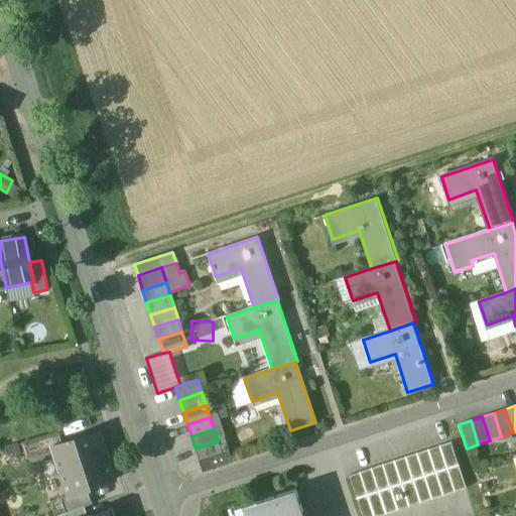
[(58,433),(24,444),(28,456),(52,447),(52,448),(62,444),(58,433)]
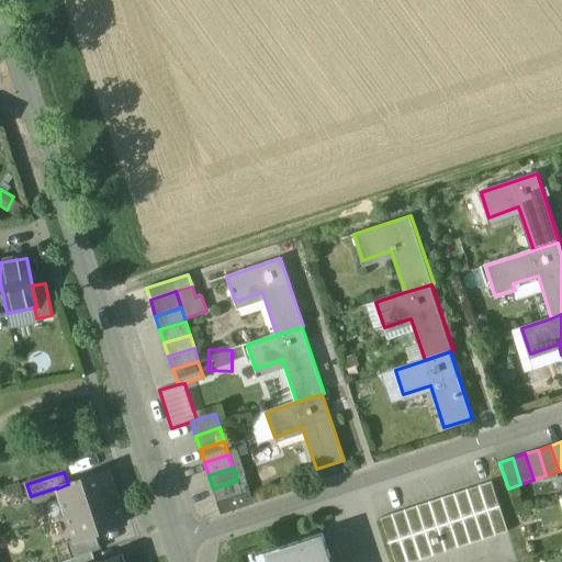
[(68,484),(57,489),(66,515),(116,498),(108,472),(68,484)]
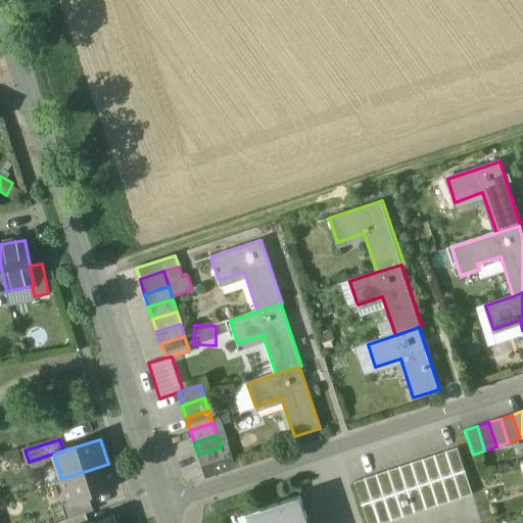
[(228,443),(221,445),(221,447),(223,452),(230,449),(228,443)]
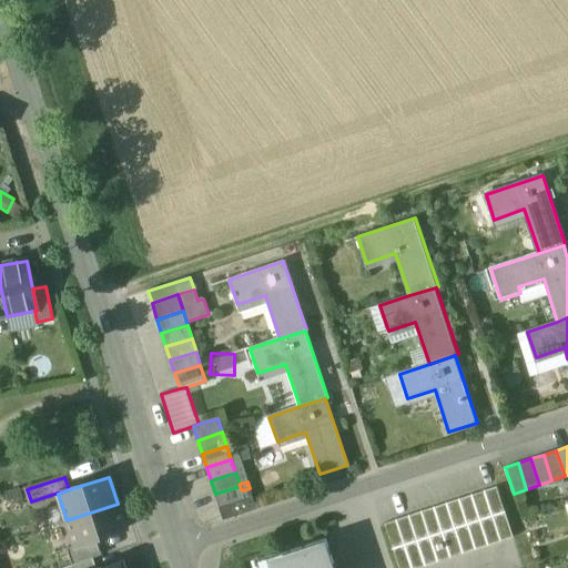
[(240,486),(215,494),(220,507),(244,499),(242,490),(240,486)]
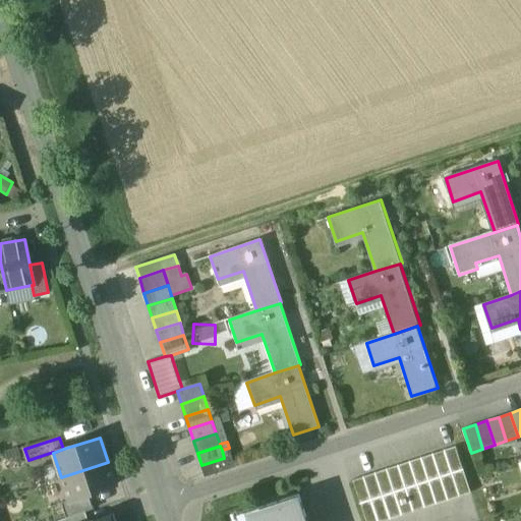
[(224,458),(201,465),(206,477),(235,468),(229,448),(222,450),(224,458)]
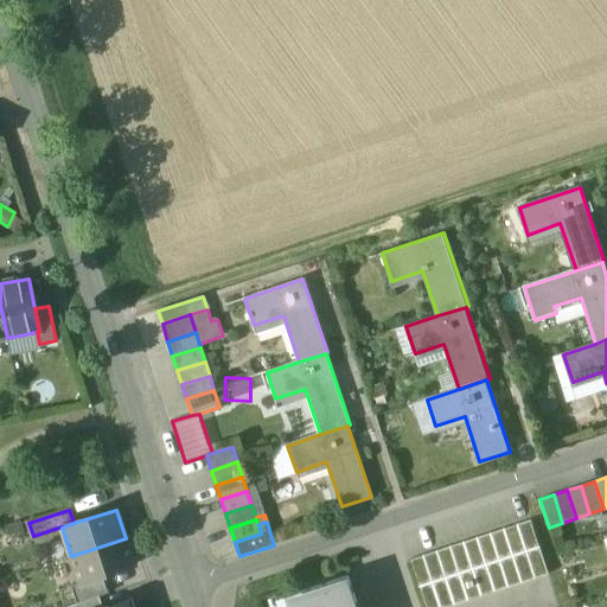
[(528,553),(542,548),(532,523),(519,528),(528,553)]
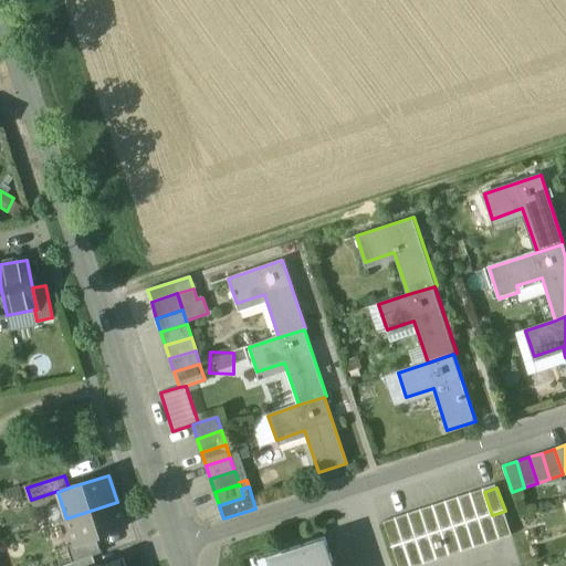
[(480,520),(492,515),(484,492),(471,495),(480,520)]
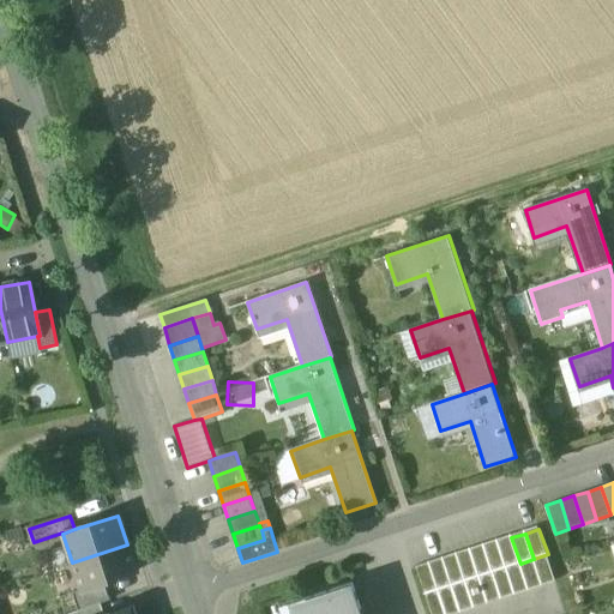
[(507,569),(521,564),(511,537),(498,542),(507,569)]
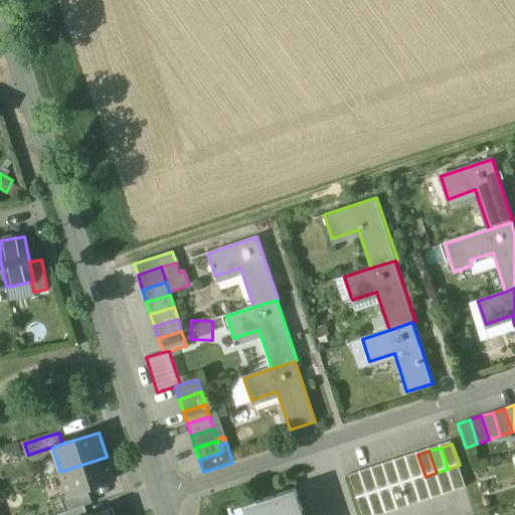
[(413,481),(425,477),(417,455),(406,459),(413,481)]
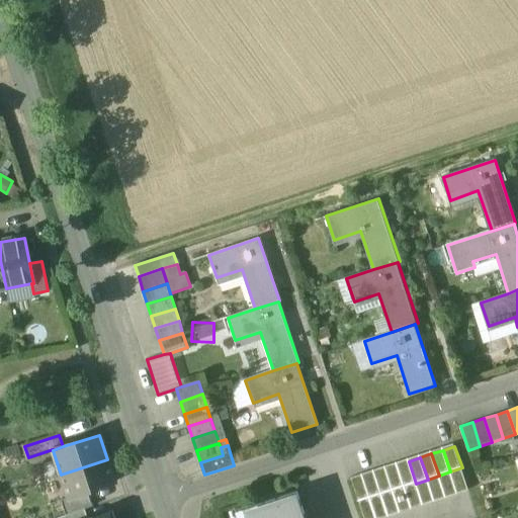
[(107,459),(61,475),(69,498),(88,492),(114,483),(107,459)]
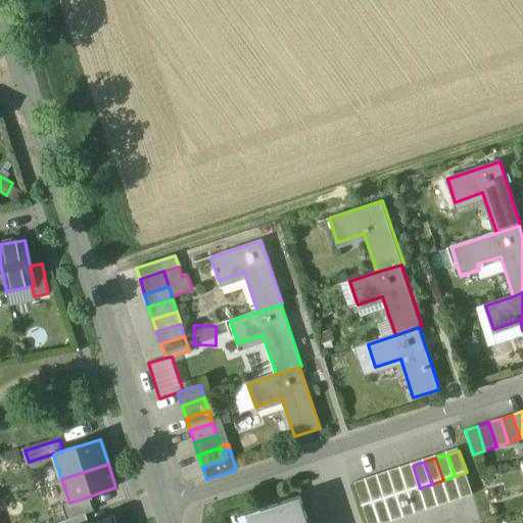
[(409,492),(420,488),(413,466),(400,470),(409,492)]
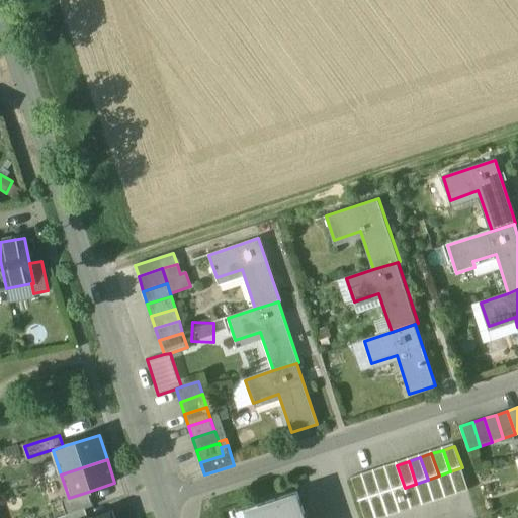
[(394,492),(405,488),(397,465),(385,469),(394,492)]
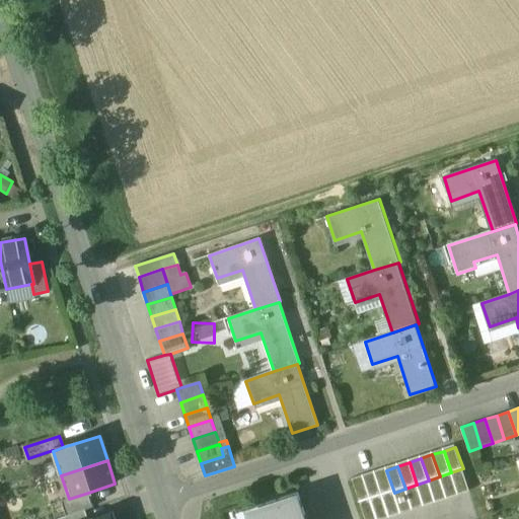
[(463,468),(451,472),(459,495),(470,491),(463,468)]
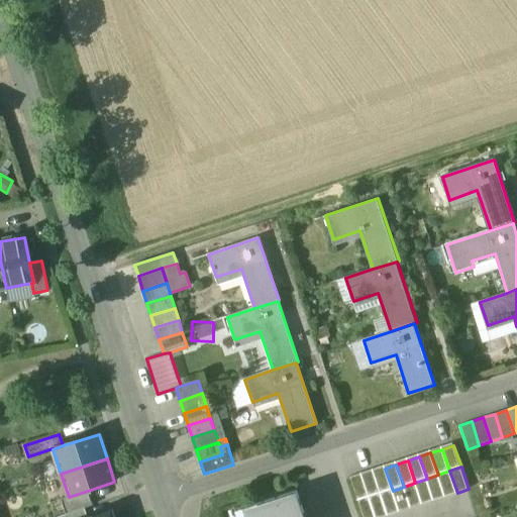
[(381,495),(393,491),(385,469),(374,473),(381,495)]
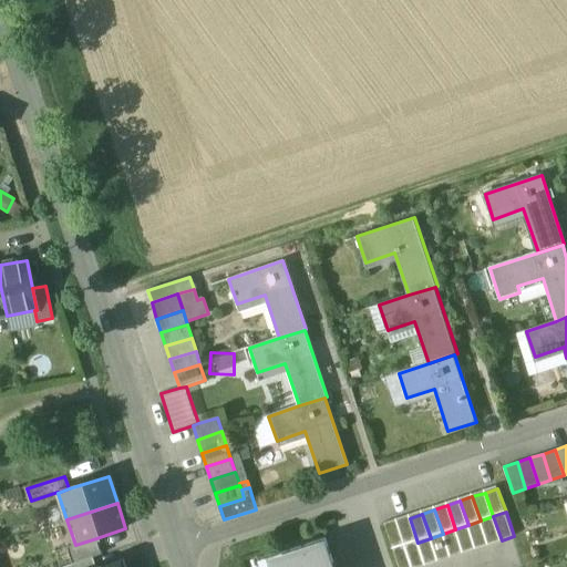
[(493,516),(481,521),(490,545),(502,540),(493,516)]
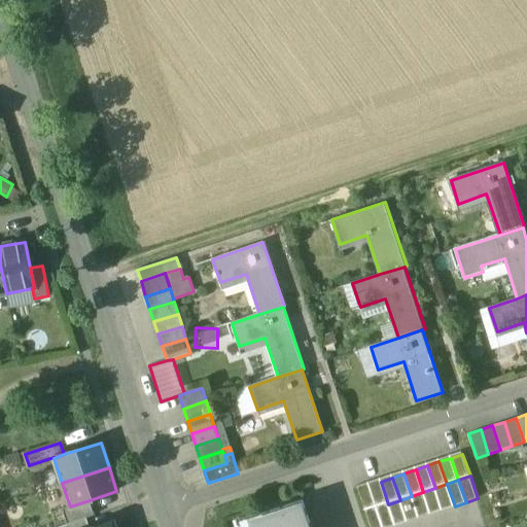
[(377,508),(388,504),(381,482),(370,486),(377,508)]
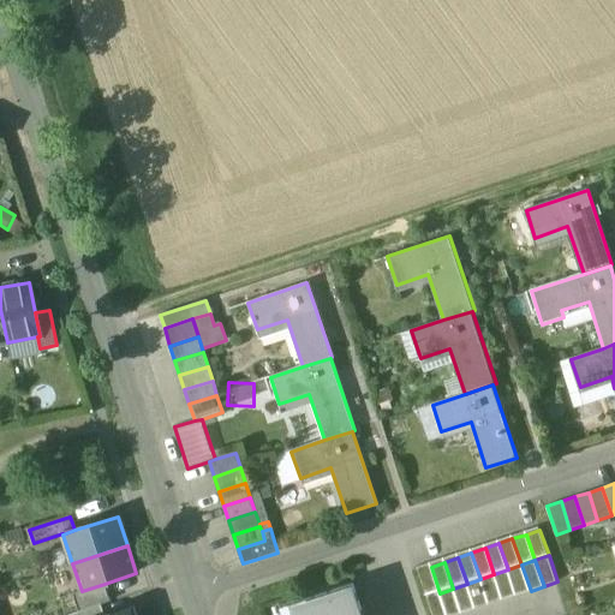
[(521,565),(508,569),(518,596),(531,591),(521,565)]
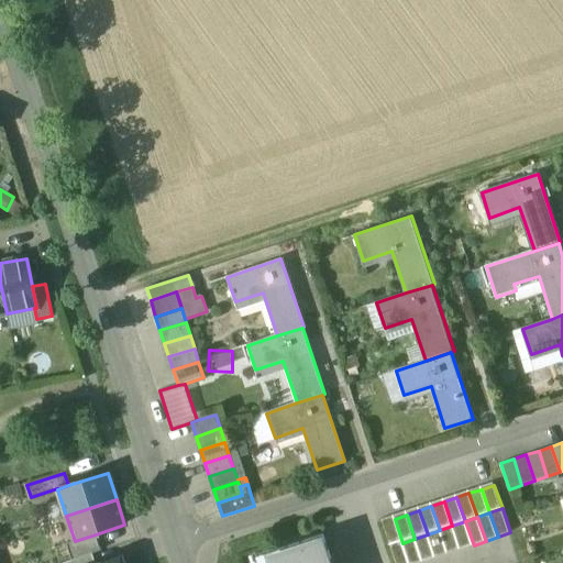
[(390,548),(403,543),(395,519),(382,523),(390,548)]
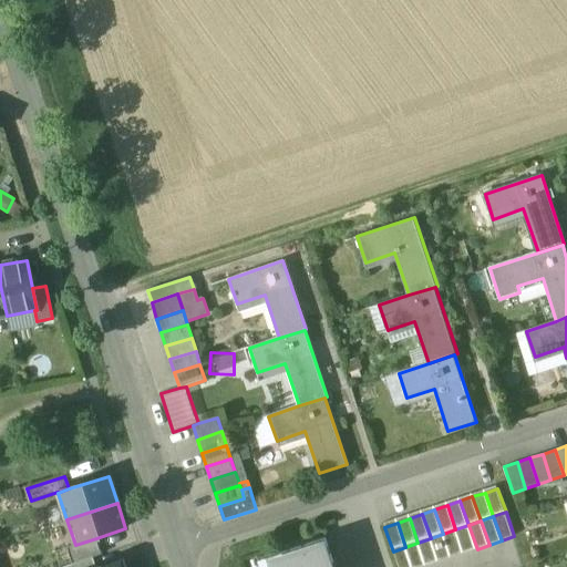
[(468,525),(455,529),(464,554),(477,549),(468,525)]
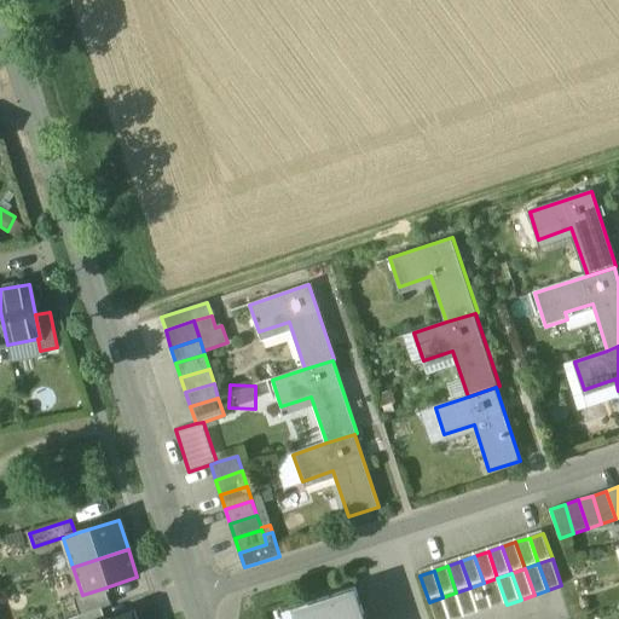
[(497,578),(484,583),(493,609),(507,605),(497,578)]
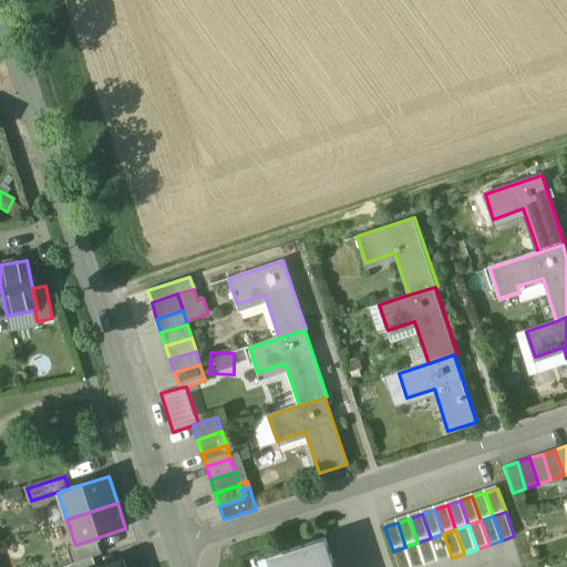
[(443,534),(431,538),(440,563),(452,558),(443,534)]
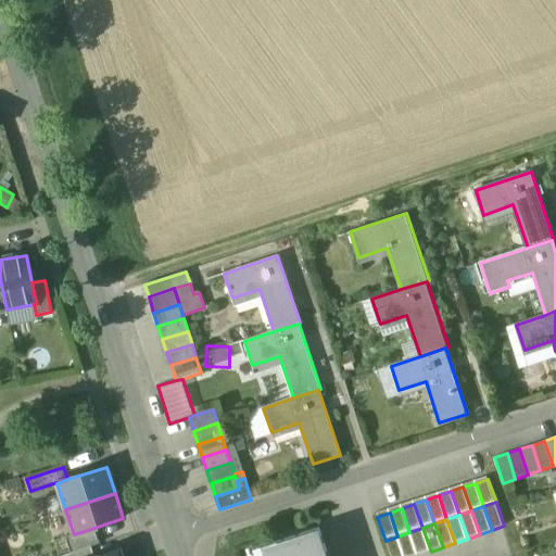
[(74,534),(65,538),(71,553),(91,546),(100,544),(95,528),(74,534)]
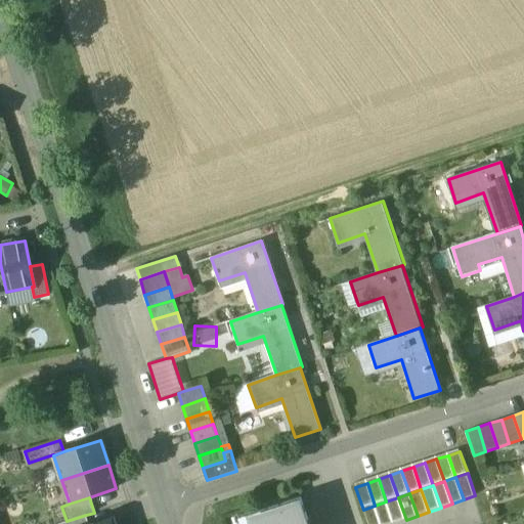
[(398,497),(386,501),(394,523),(406,520),(398,497)]
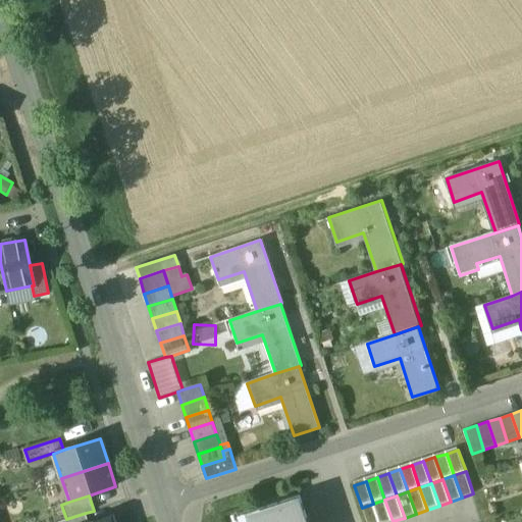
[(308,521),(300,497),(246,514),(248,521),(308,521)]
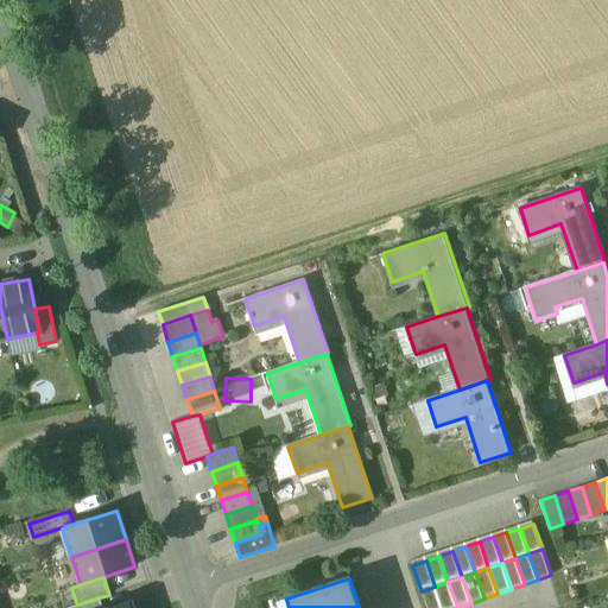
[(448,582),(435,587),(442,607),(457,607),(448,582)]
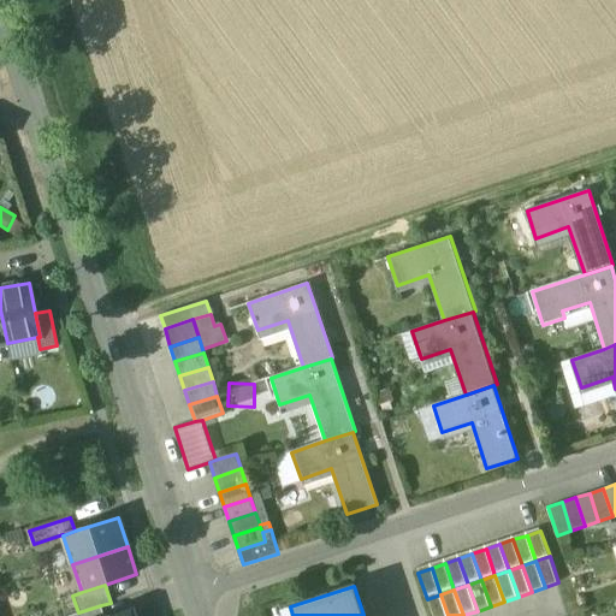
[(448,615),(440,594),(427,599),(432,615),(448,615)]
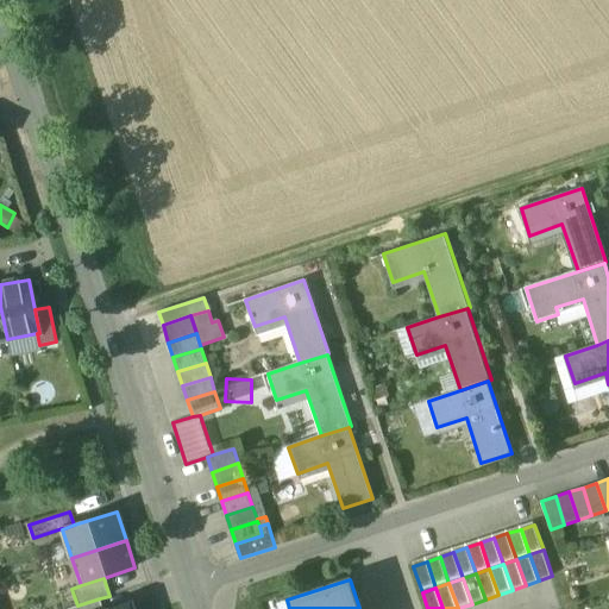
[(77,606),(67,608),(102,608),(100,598),(77,606)]
